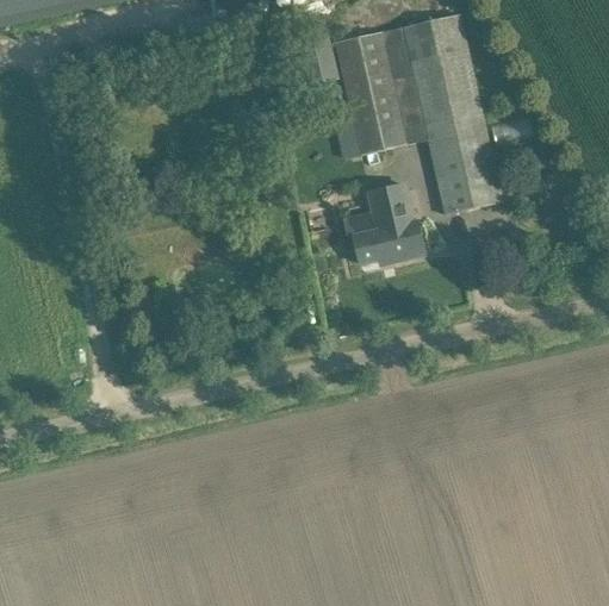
[(0,25),(113,0),(222,0),(224,6),(253,0),(0,0),(0,25)]
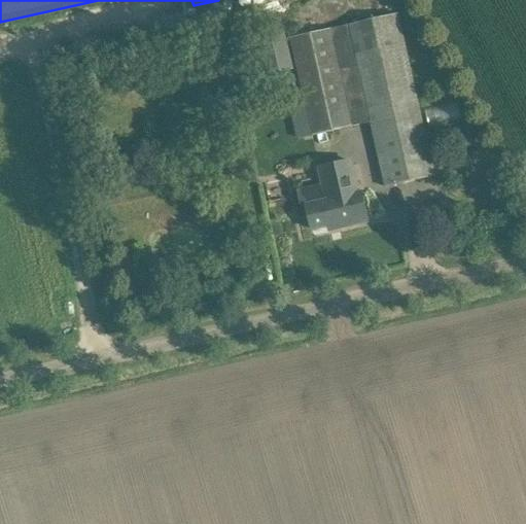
[(289,36),(311,134),(371,120),(385,184),(433,174),(429,153),(396,11),(348,23),(357,62),(339,66),(329,27),(289,36)]
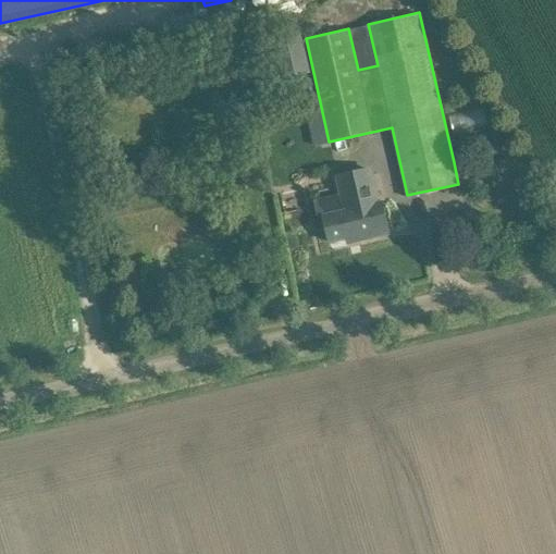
[(335,174),(338,193),(313,199),(317,216),(323,214),(329,239),(358,233),(359,237),(388,231),(382,201),(380,201),(371,165),(335,174)]
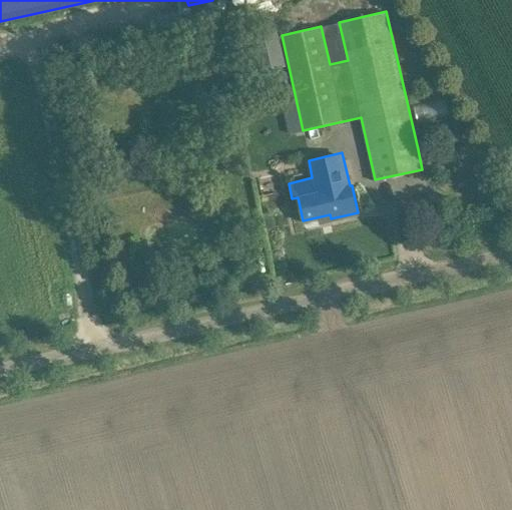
[(470,203),(461,205),(463,214),(472,211),(470,203)]
